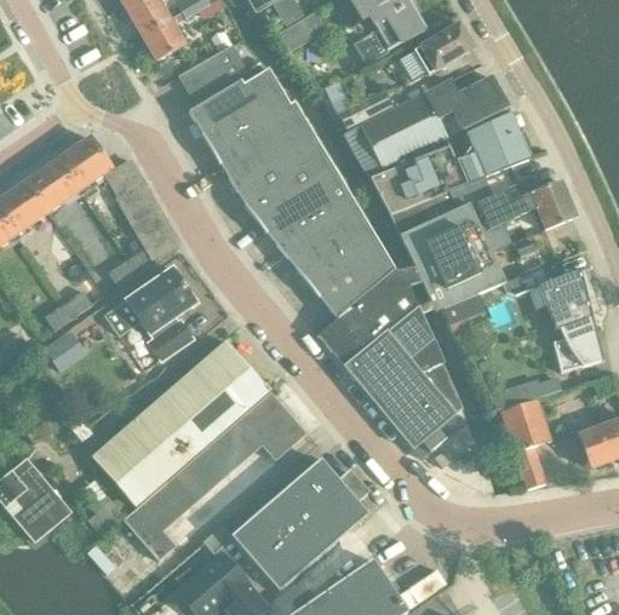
[(121,0),(127,10),(143,0),(121,0)]
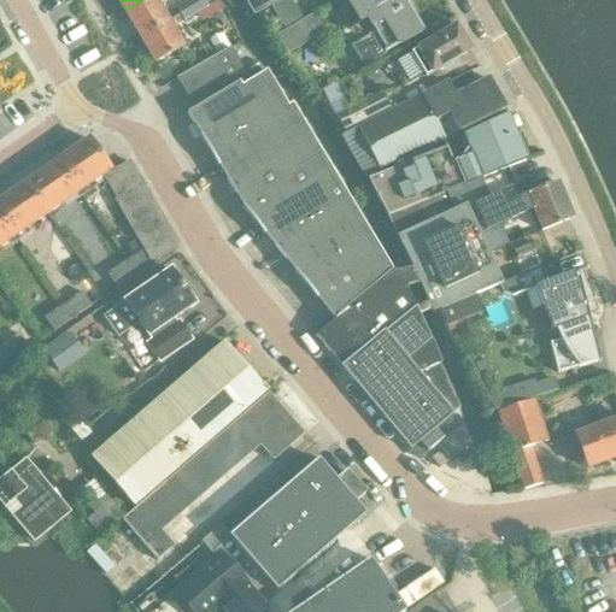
[(141,35),(169,18),(158,0),(142,0),(127,10),(141,35)]
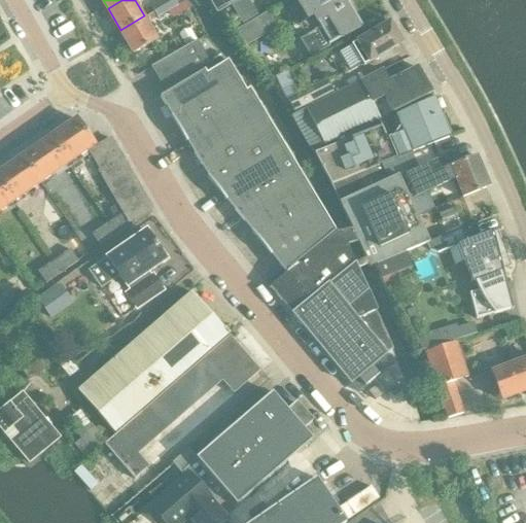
[(156,0),(151,3),(154,9),(170,0),(156,0)]
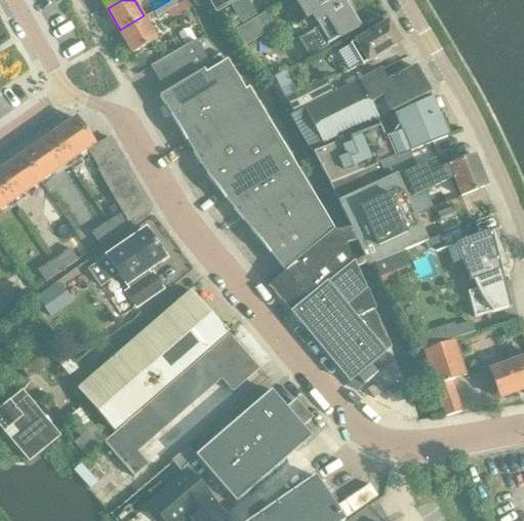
[(169,0),(154,9),(158,14),(168,8),(170,13),(176,10),(174,5),(177,2),(176,0),(169,0)]
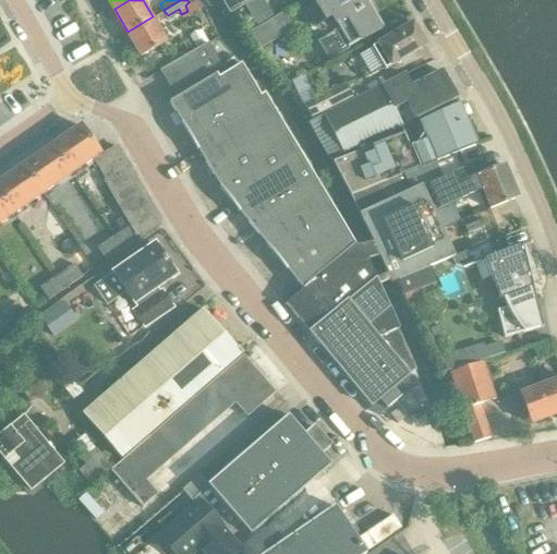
[(223,0),(230,12),(245,4),(244,4),(251,0),(223,0)]
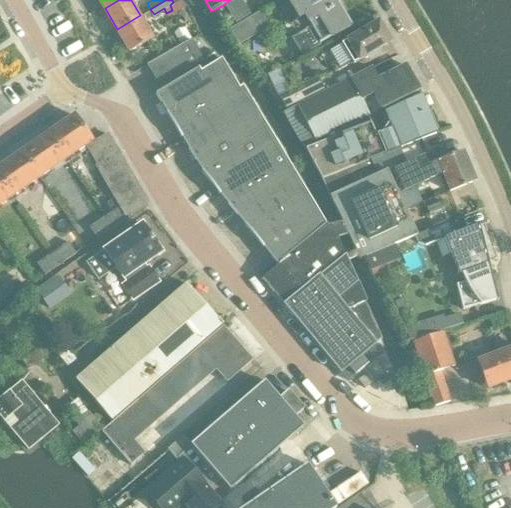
[(230,0),(224,4),(225,4),(228,2),(237,16),(250,7),(246,0),(230,0)]
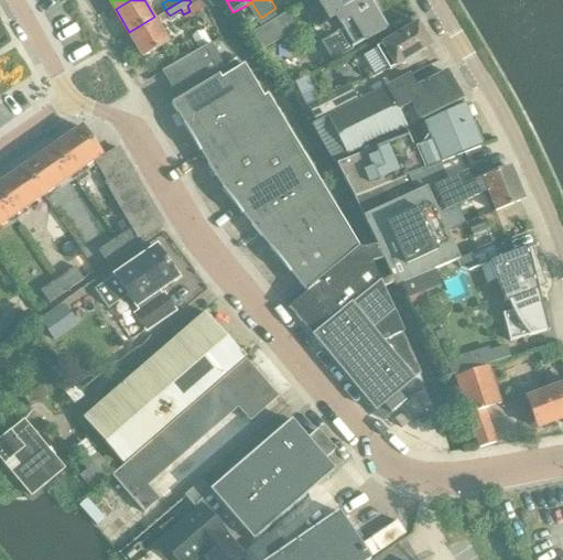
[(321,0),(311,6),(321,22),(335,13),(343,25),(322,38),(333,57),(354,45),(353,43),(365,36),(366,39),(388,25),(372,0),(321,0)]
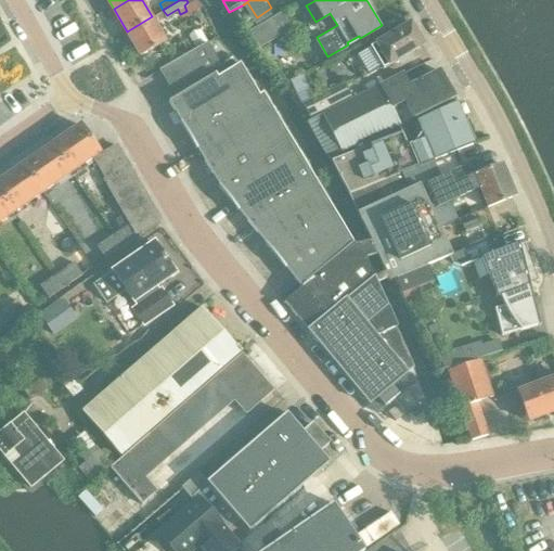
[(292,27),(282,10),(250,28),(260,46),(292,27)]
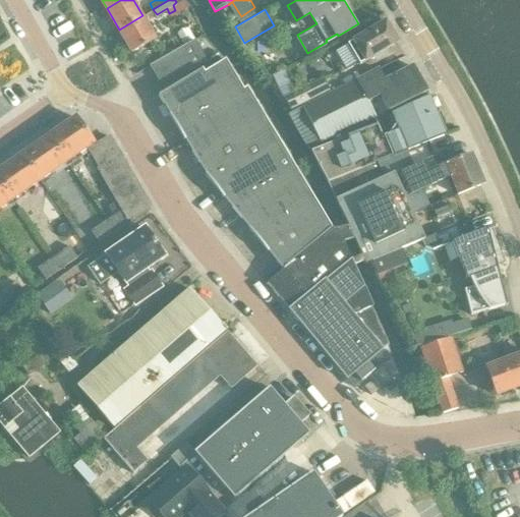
[(142,15),(119,30),(131,50),(156,36),(142,15)]
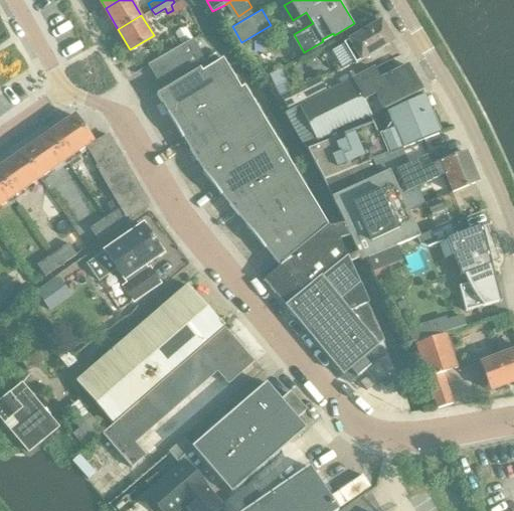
[(343,41),(333,47),(343,64),(353,58),(355,62),(393,39),(380,19),(343,41)]
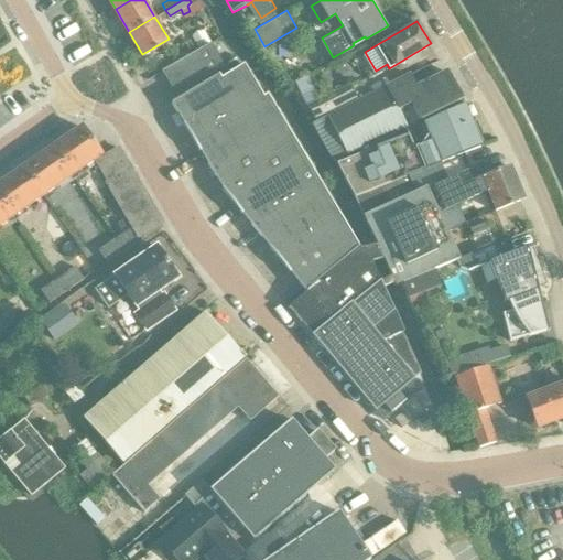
[(173,89),(201,73),(203,77),(223,65),(209,43),(162,71),(173,89)]
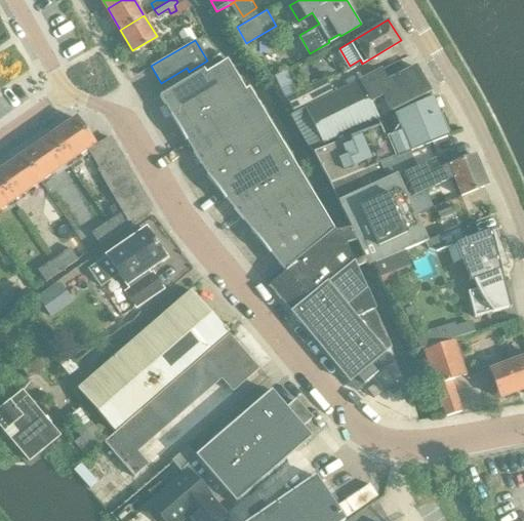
[(177,127),(243,87),(227,59),(205,73),(203,69),(159,95),(170,114),(170,115),(177,127)]
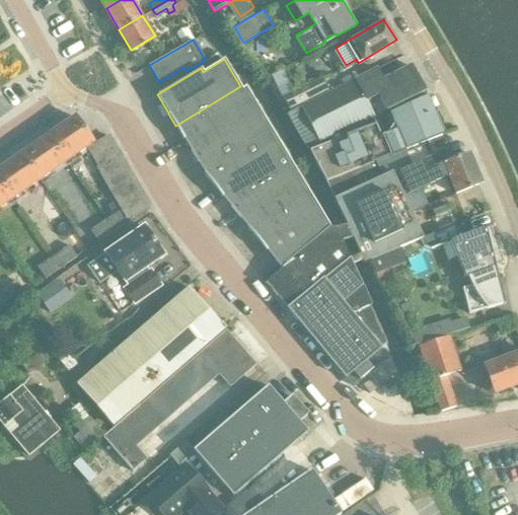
[(356,78),(366,98),(379,92),(387,108),(425,90),(411,64),(383,79),(378,67),(356,78)]
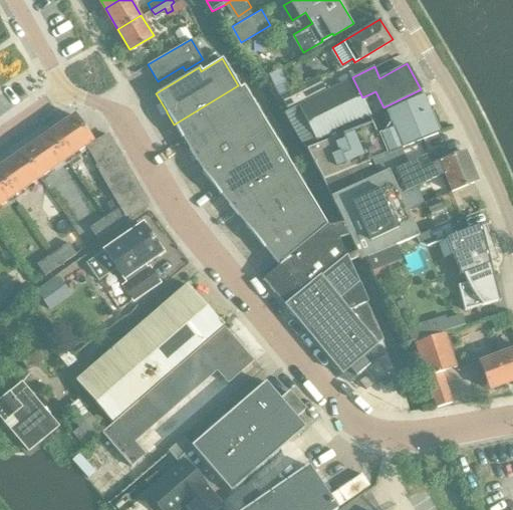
[(320,73),(280,93),(287,106),(326,87),(320,73)]
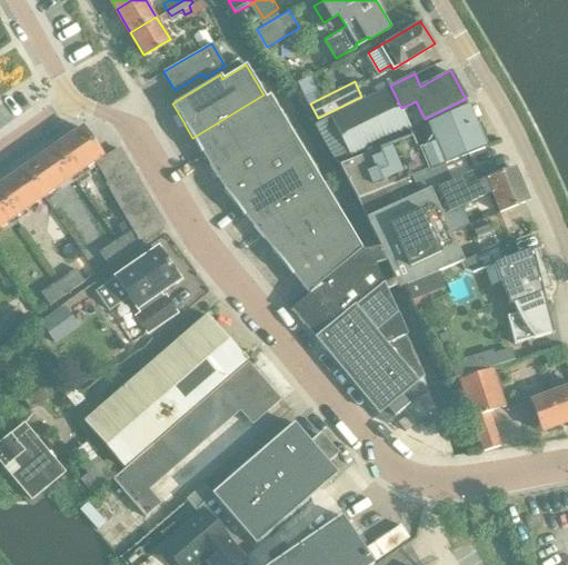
[(410,125),(401,108),(390,86),(315,122),(338,160),(410,125)]
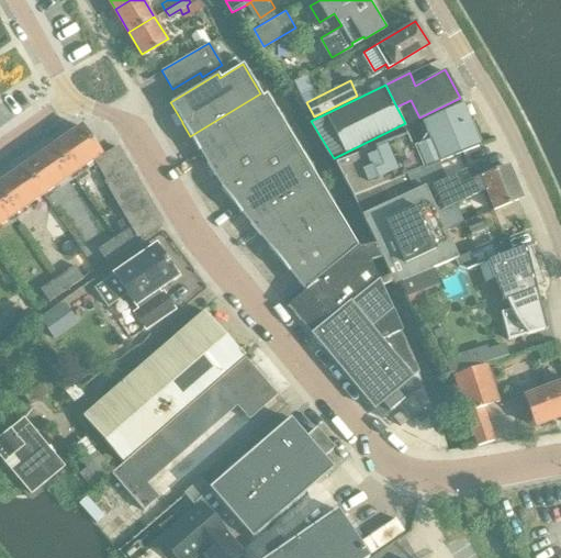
[(212,170),(284,125),(266,93),(261,96),(260,93),(190,136),(199,151),(200,151),(212,170)]
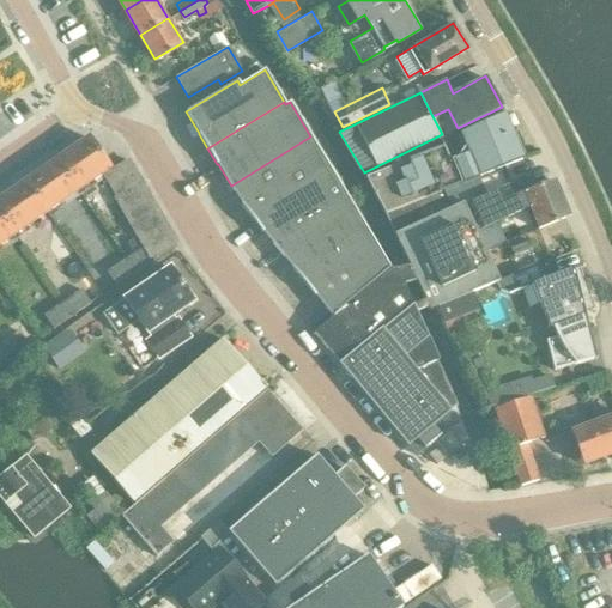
[(468,147),(479,174),(488,170),(523,156),(506,111),(461,132),(468,147)]
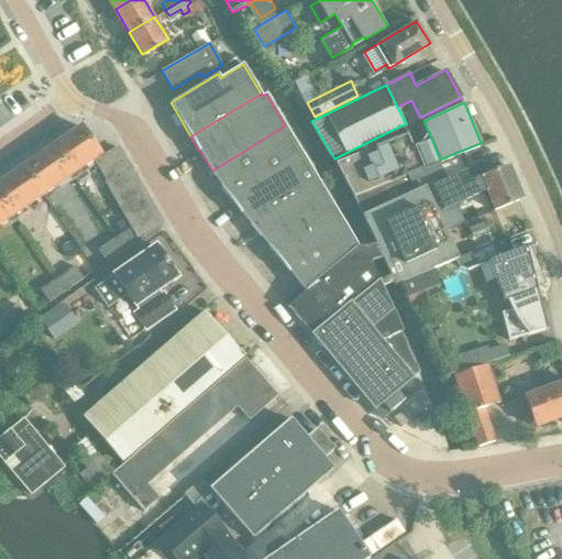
[(46,149),(24,164),(44,193),(73,173),(84,165),(95,156),(100,154),(101,153),(81,124),(56,142),(55,139),(45,146),(46,149)]
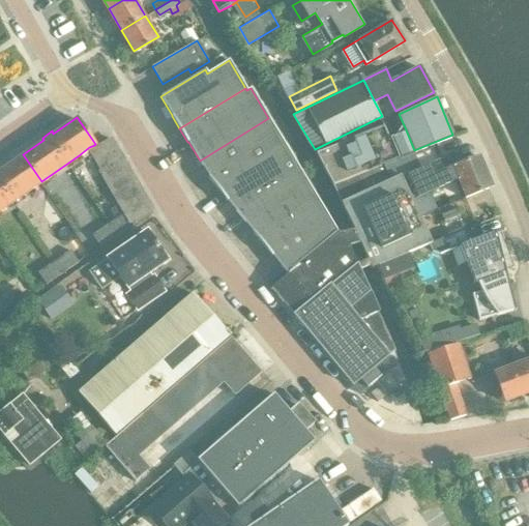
[(217,188),(283,142),(268,118),(200,161),(209,176),(208,176),(217,188)]
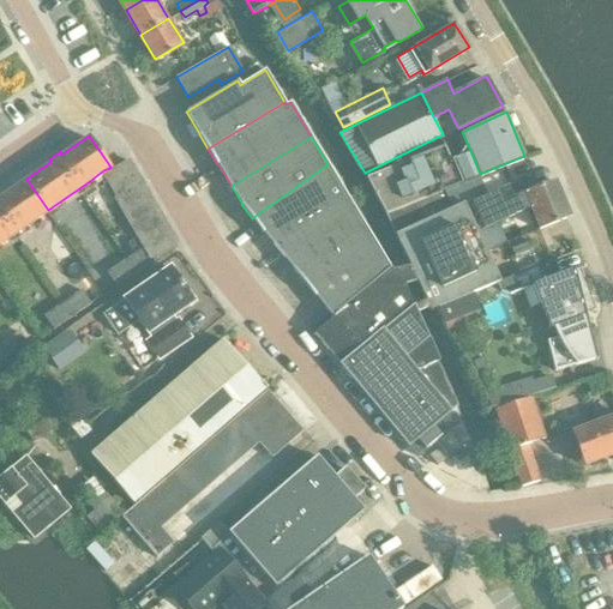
[(366,176),(389,212),(443,190),(463,181),(480,174),(469,148),(464,149),(468,157),(454,163),(445,144),(366,176)]
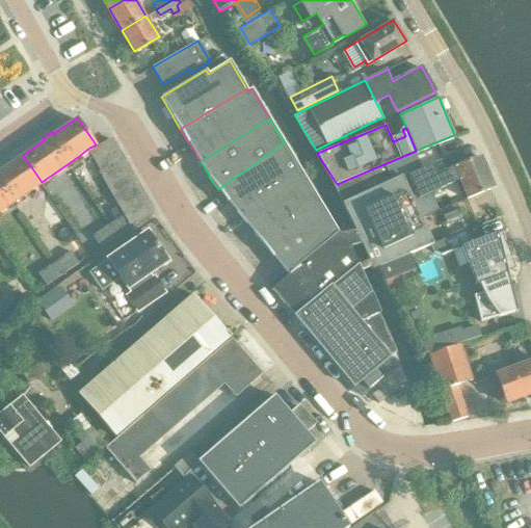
[(101,170),(115,195),(138,182),(112,137),(103,143),(104,148),(99,152),(95,146),(89,148),(102,169),(101,170)]
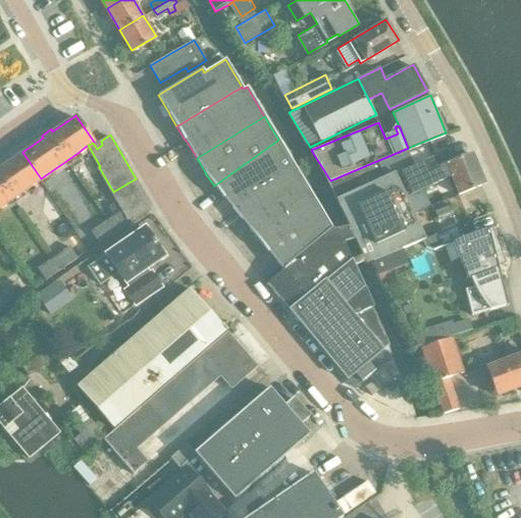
[(236,210),(293,163),(278,140),(214,186),(223,198),(224,197),(236,210)]
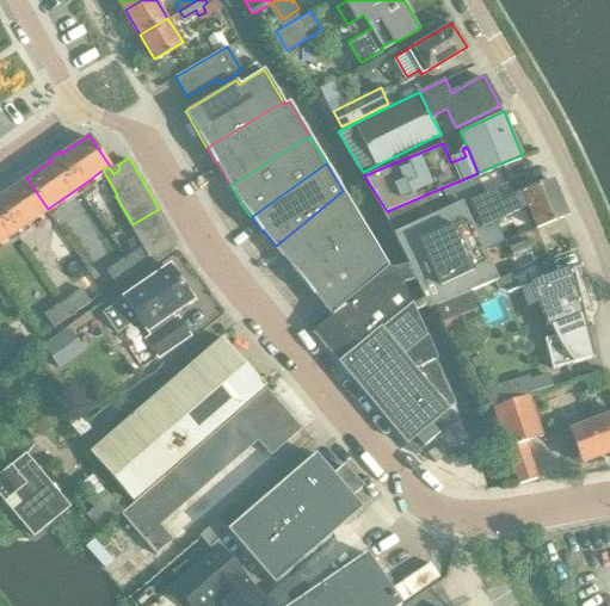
[(0,241),(48,209),(26,178),(0,196),(0,241)]
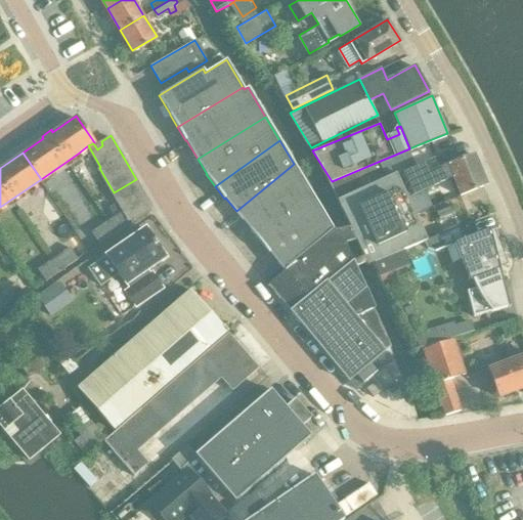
[(78,154),(68,161),(73,168),(83,161),(80,157),(78,154)]
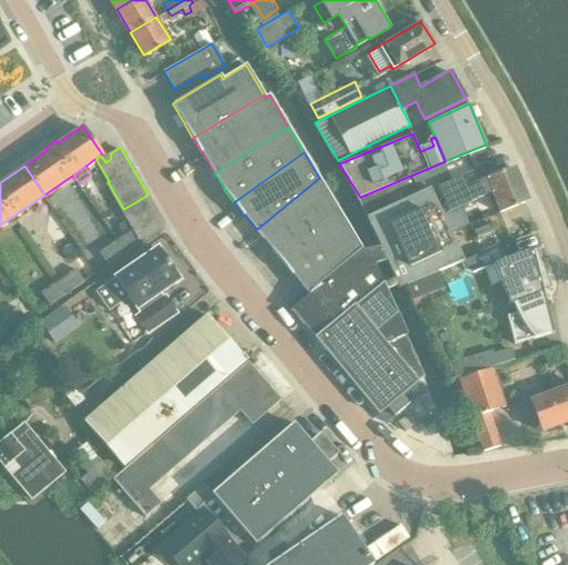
[(469,185),(466,175),(438,186),(448,209),(488,194),(491,200),(495,199),(500,211),(528,200),(515,167),(488,177),(469,185)]
